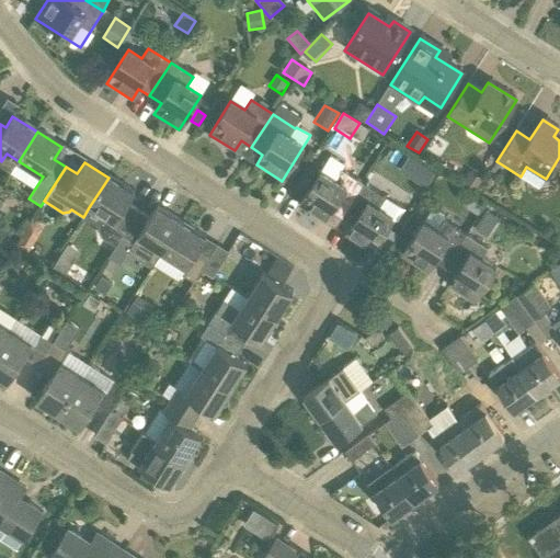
[(435,174),(424,168),(414,183),(424,190),(435,174)]
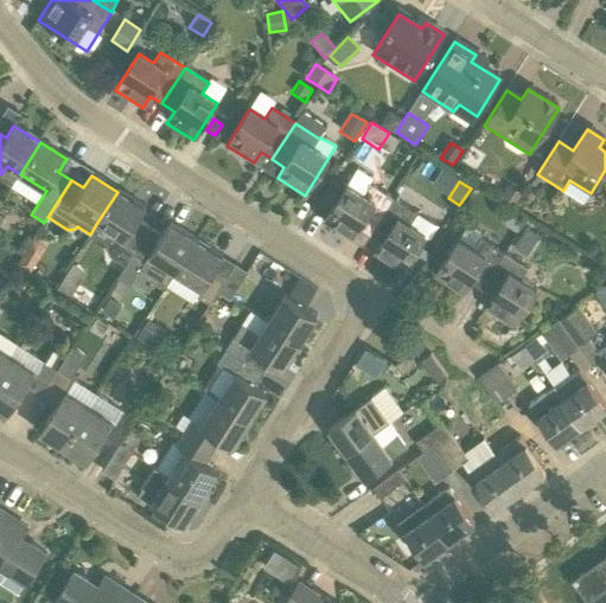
[(369,237),(391,201),(368,186),(361,197),(345,187),(324,223),(351,239),(357,230),(369,237)]
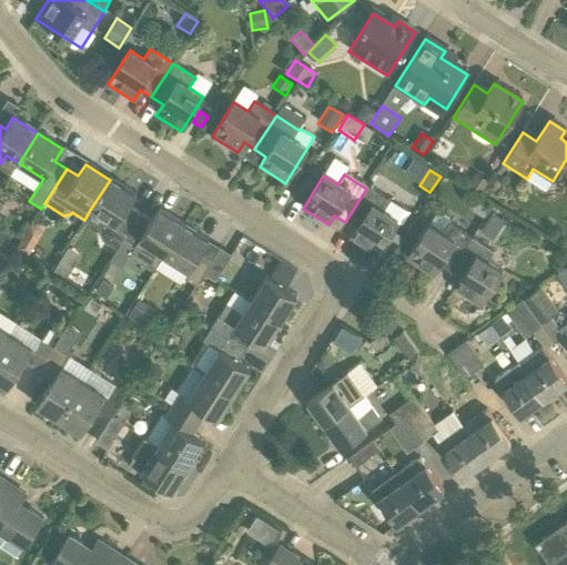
[(476,175),(468,187),(482,195),(489,183),(476,175)]
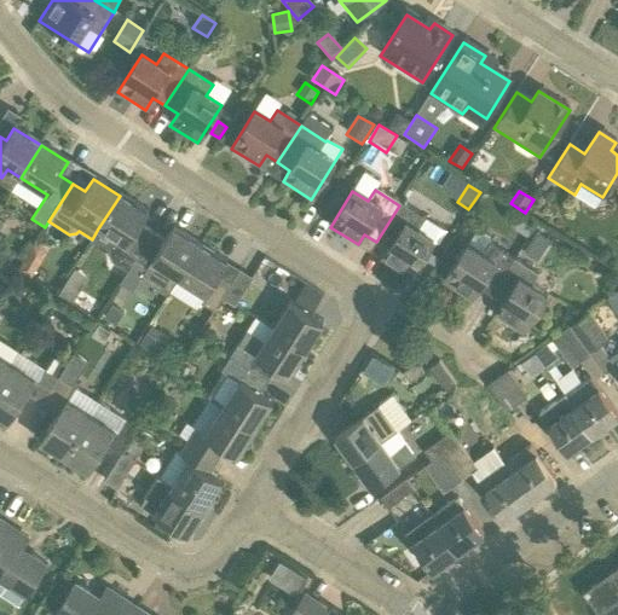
[(120,196),(98,228),(115,239),(109,250),(109,251),(110,261),(127,272),(134,262),(133,262),(150,233),(139,226),(148,213),(120,196)]
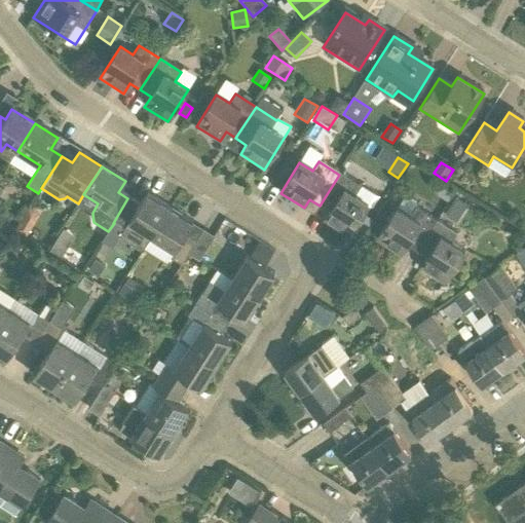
[(360,187),(339,175),(320,206),(330,212),(324,221),(348,236),(368,203),(354,195),(360,187)]
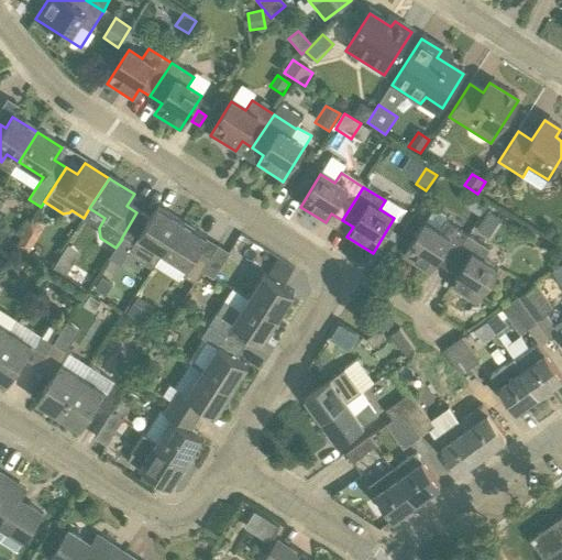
[(485,205),(474,198),(466,210),(477,218),(485,205)]
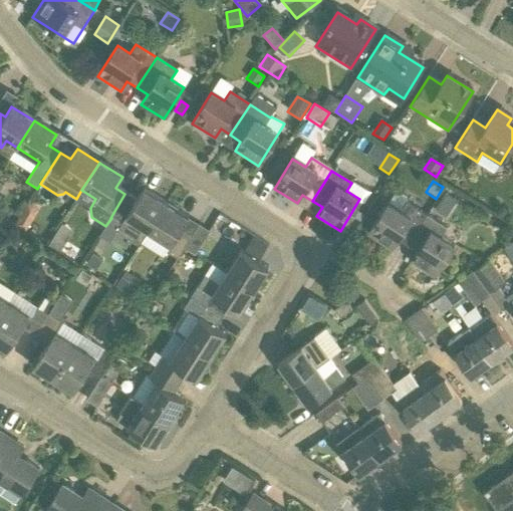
[(120,225),(116,232),(139,246),(141,243),(166,204),(143,190),(136,201),(124,194),(110,218),(111,218),(120,225)]
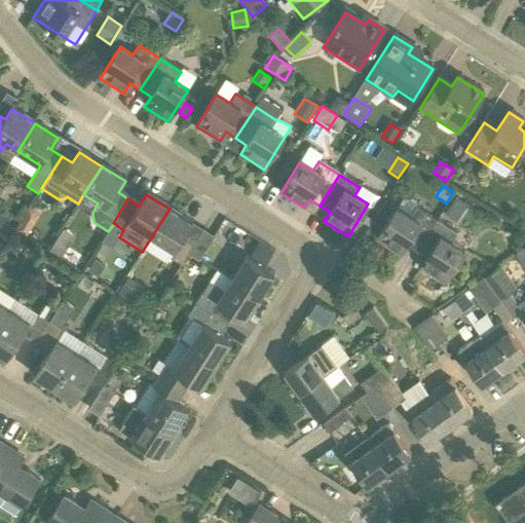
[(181,266),(188,255),(196,243),(185,235),(192,224),(170,209),(144,249),(158,258),(165,247),(174,253),(170,259),(181,266)]
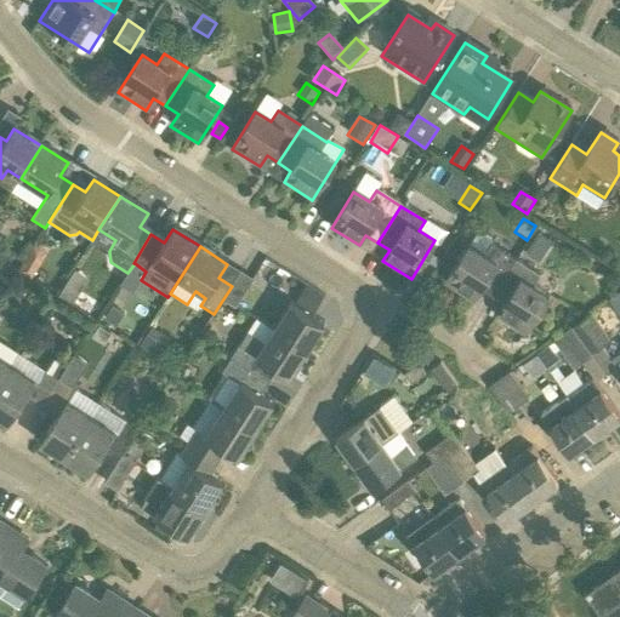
[(516,262),(490,246),(483,257),(468,247),(444,284),(472,302),(479,291),(491,298),(516,262)]
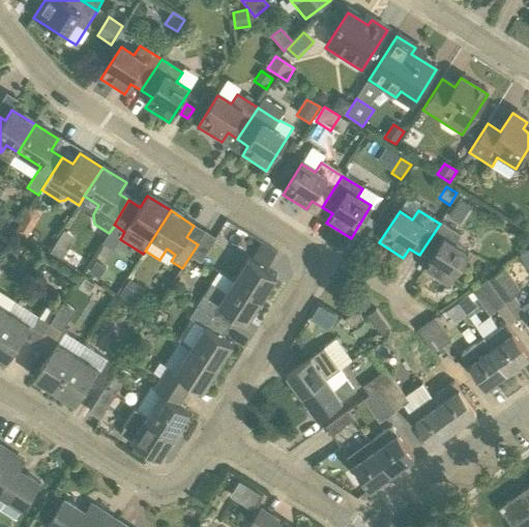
[(33,229),(22,223),(15,234),(26,241),(33,229)]
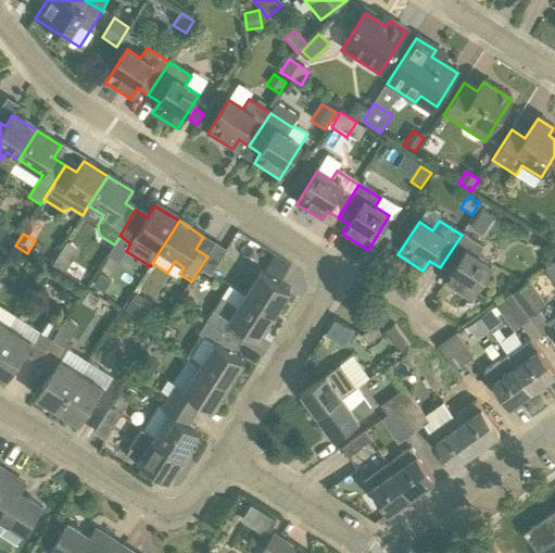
[(491,266),(477,258),(483,249),(462,235),(440,267),(451,274),(444,285),(469,300),(491,266)]
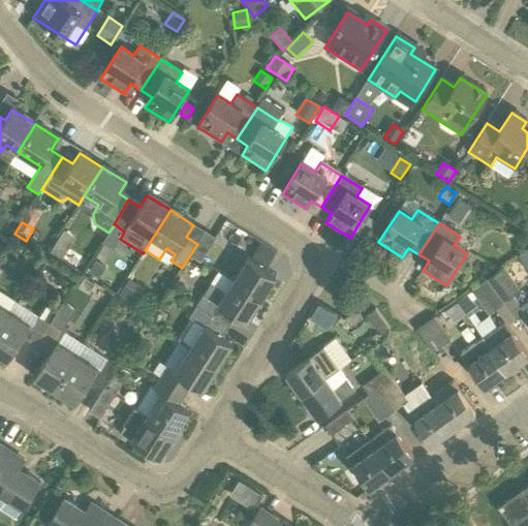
[(216,239),(205,231),(197,244),(189,256),(200,264),(216,239)]
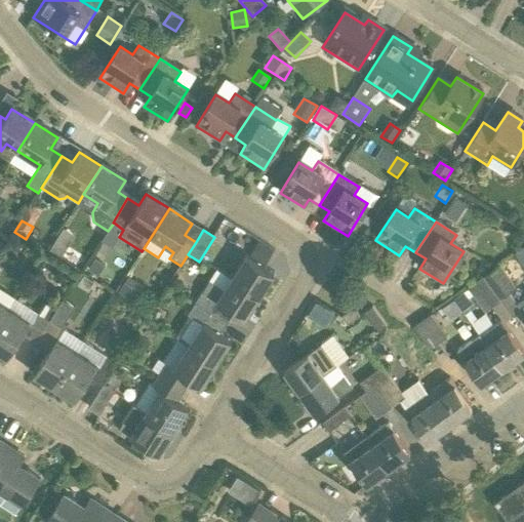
[(257,242),(248,257),(264,268),(274,252),(257,242)]
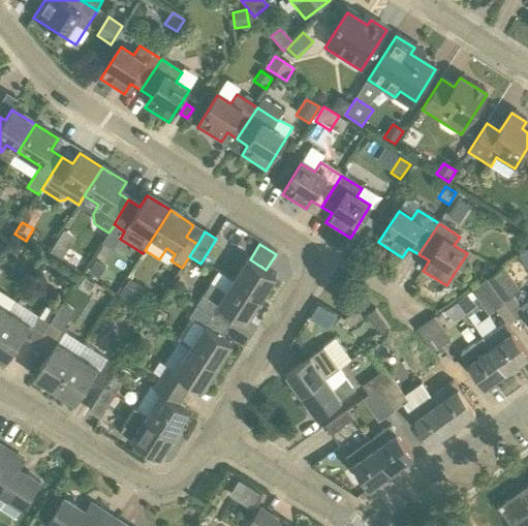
[(50,253),(60,260),(65,252),(55,245),(50,253)]
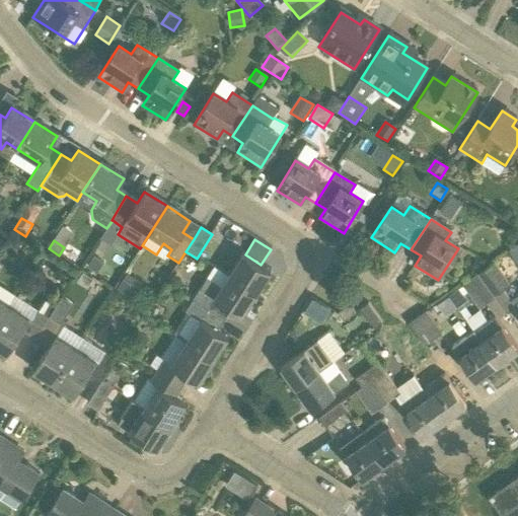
[(517,245),(509,252),(517,266),(517,265),(517,245)]
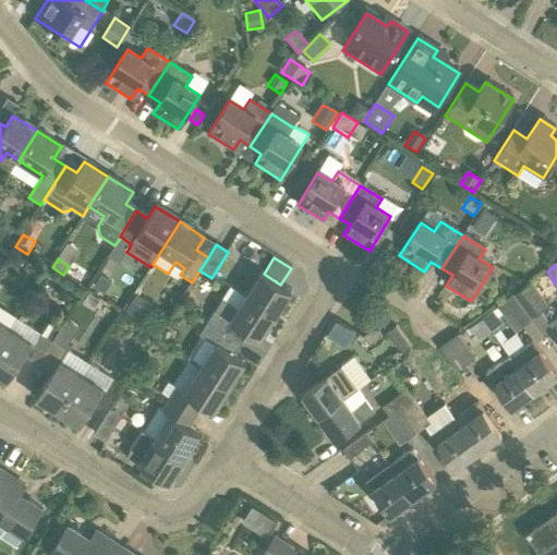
[(291,292),(261,274),(245,298),(275,316),(291,292)]
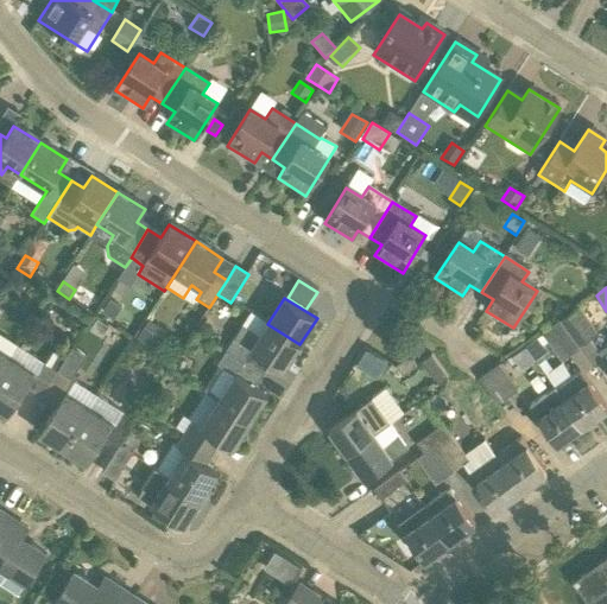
[(109,302),(101,315),(113,322),(121,310),(109,302)]
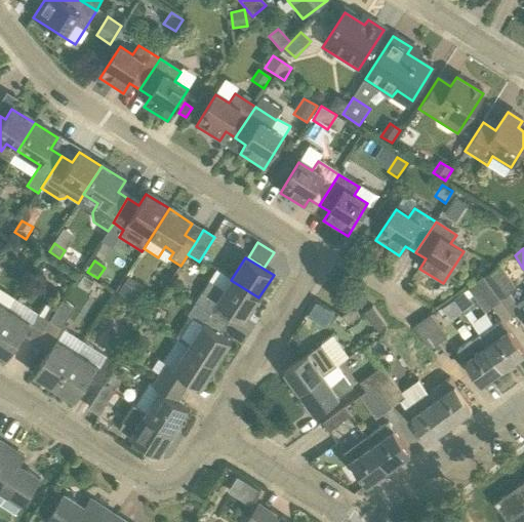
[(482,278),(499,302),(512,318),(521,312),(523,316),(523,298),(516,305),(508,293),(515,288),(498,266),(482,278)]
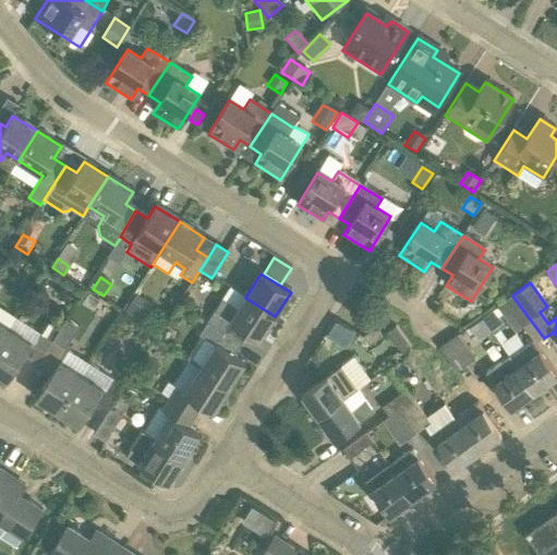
[(88,294),(83,304),(94,311),(99,301),(88,294)]
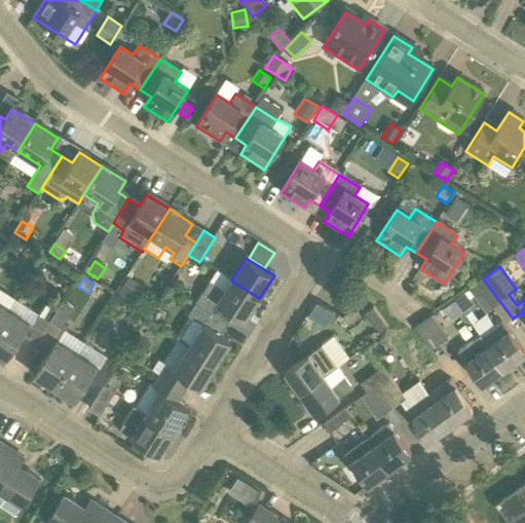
[(483,278),(467,291),(485,313),(500,302),(483,278)]
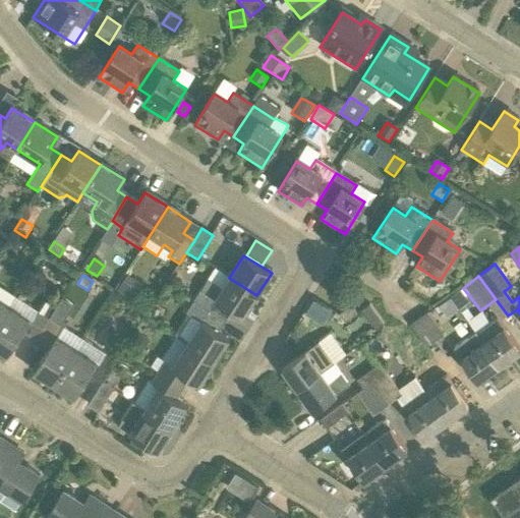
[(192,301),(225,323),(231,312),(241,319),(256,295),(229,278),(222,289),(208,279),(199,291),(197,294),(192,301)]
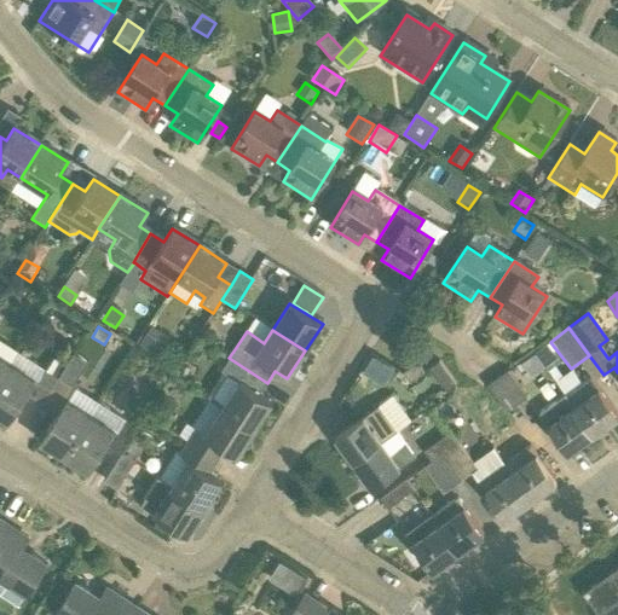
[(544,348),(535,354),(548,373),(558,366),(544,348)]
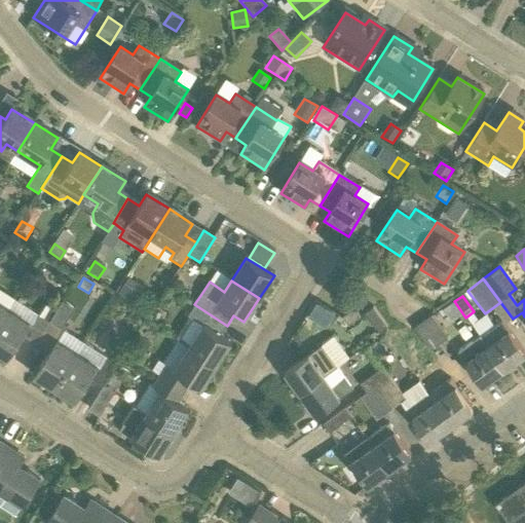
[(227,326),(194,304),(188,315),(191,318),(202,325),(188,348),(216,366),(231,342),(220,336),(227,326)]
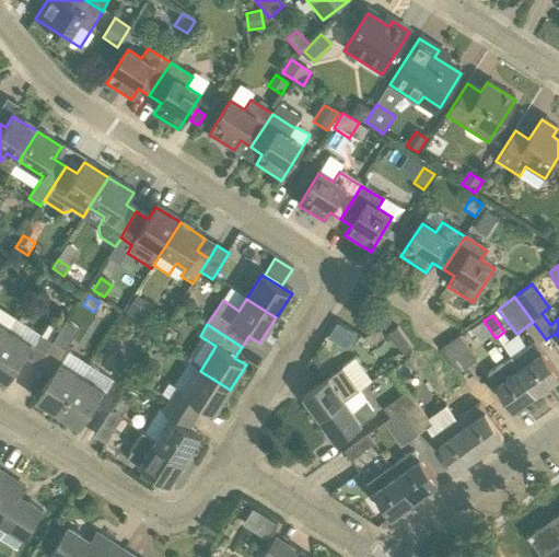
[(51,344),(59,333),(48,325),(41,337),(51,344)]
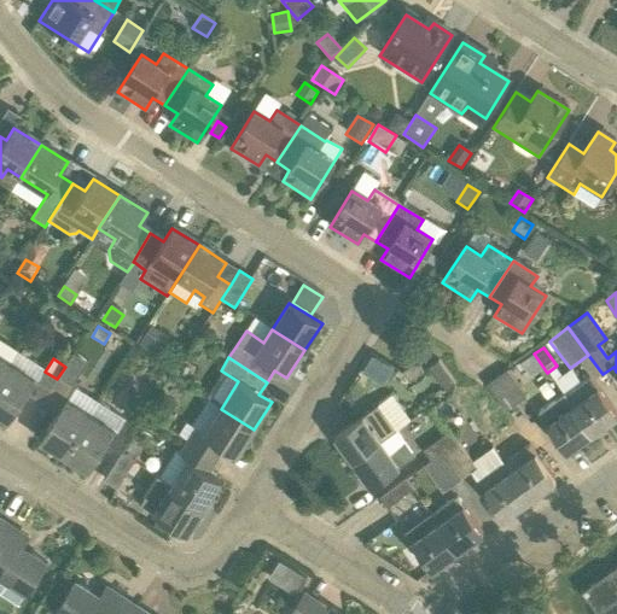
[(393,372),(372,358),(361,374),(382,387),(393,372)]
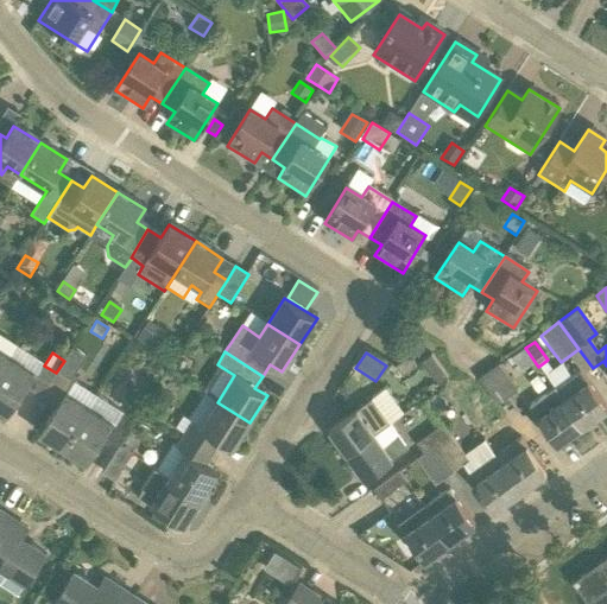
[(0,374),(10,360),(0,354),(0,374)]
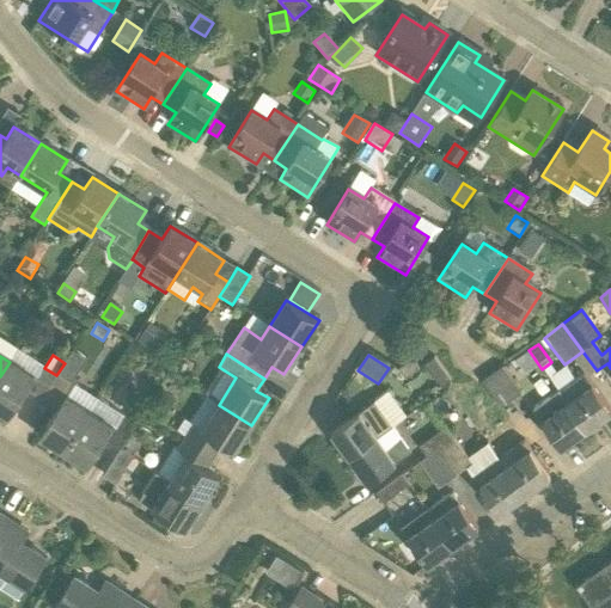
[(397,369),(405,379),(419,369),(411,358),(397,369)]
